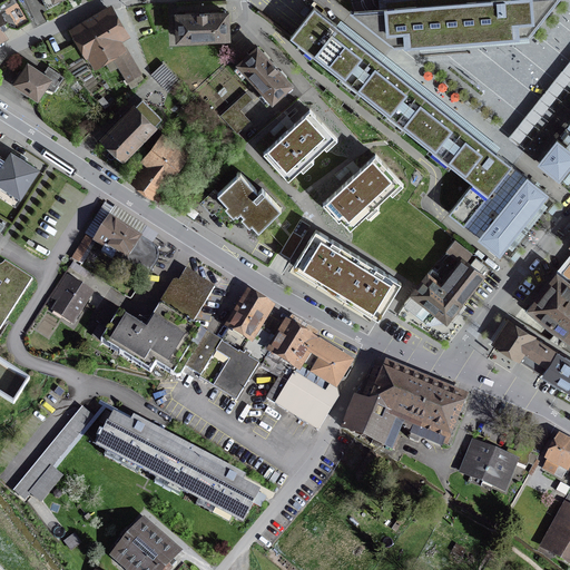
[(19,0),(6,0),(0,3),(0,29),(8,26),(19,28),(31,20),(19,0)]
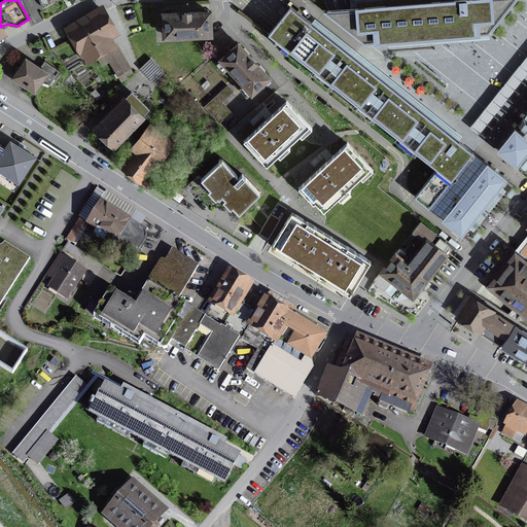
[(363,45),(426,38),(423,0),(349,0),(350,9),(322,12),(363,45)]
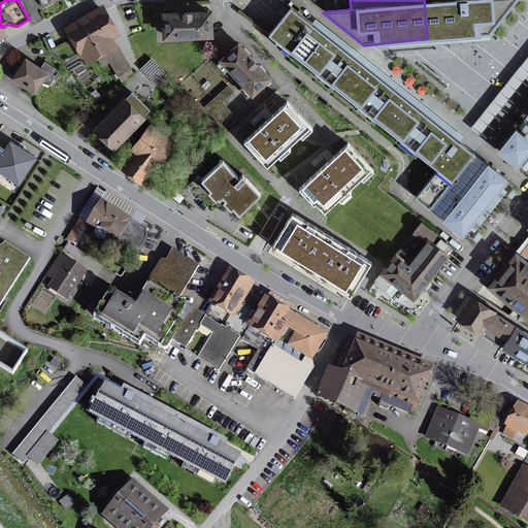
[(424,0),(427,38),(466,35),(491,33),(517,0),(506,0),(505,0),(504,0),(424,0)]
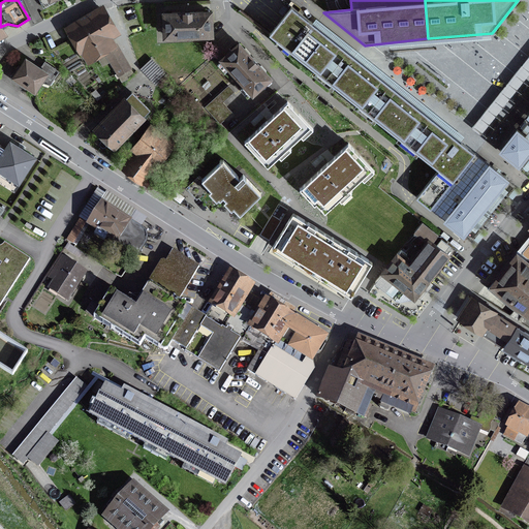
[(120,34),(103,5),(64,28),(85,64),(117,45),(113,39),(120,34)]
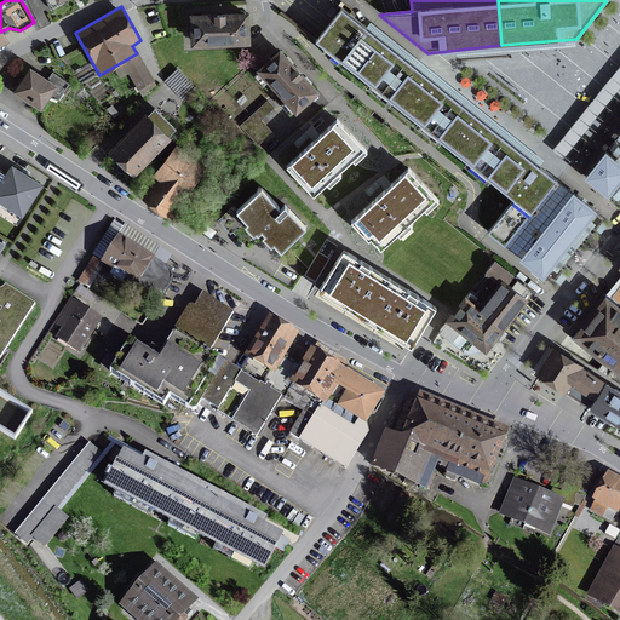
[(316,44),(413,121),(440,87),(343,10),(316,44)]
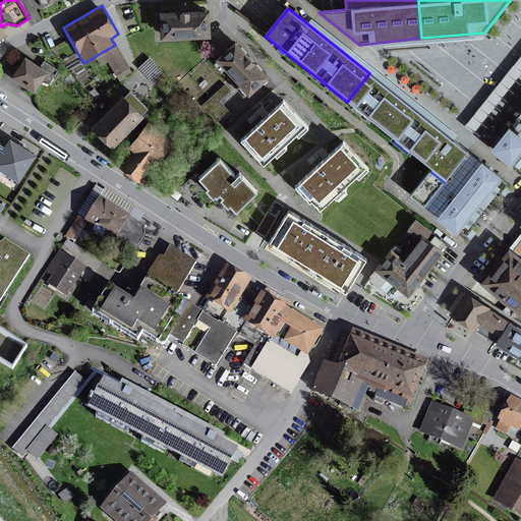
[(209,11),(158,12),(159,41),(210,39),(209,11)]
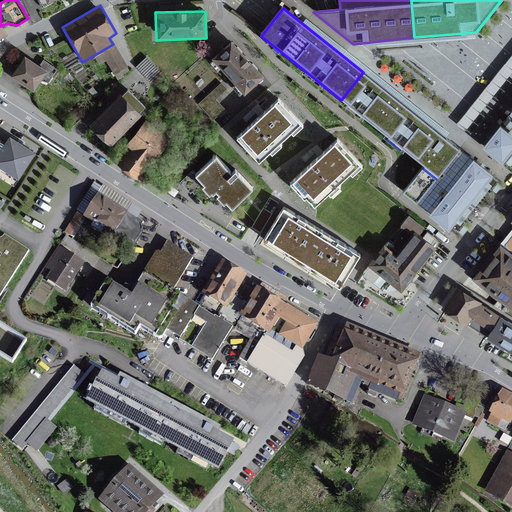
[(265,79),(230,40),(210,58),(245,97),(265,79)]
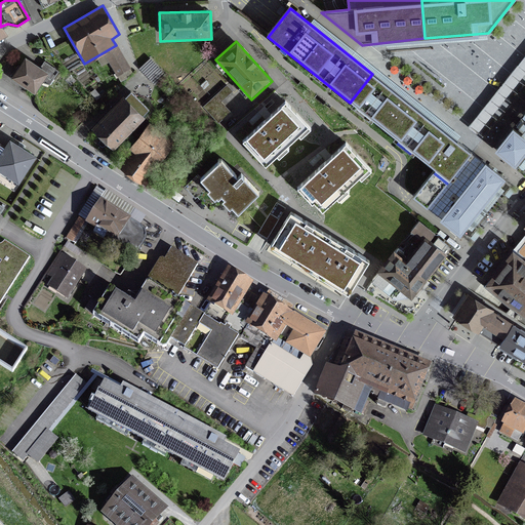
[(46,72),(24,57),(10,79),(34,93),(46,72)]
